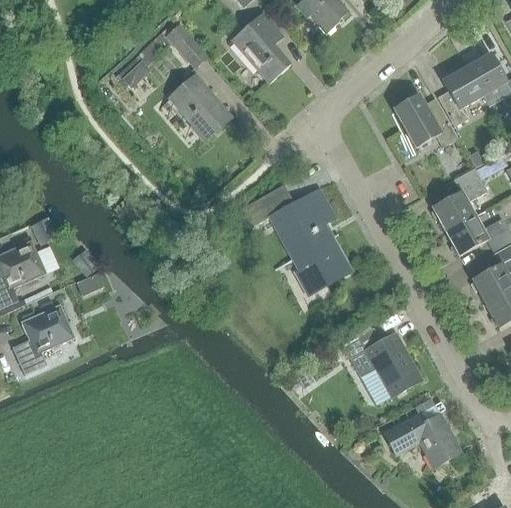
[(337,20),(348,11),(338,0),(299,0),(295,4),(307,17),(309,15),(325,33),(338,22),(337,20)]
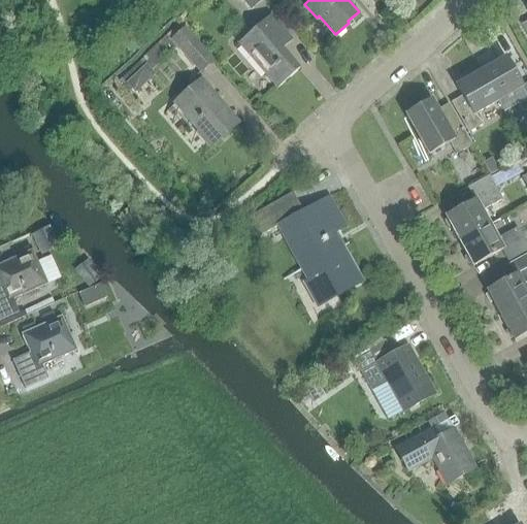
[(277,85),(299,66),(282,45),(292,37),(270,11),(238,39),(277,85)]
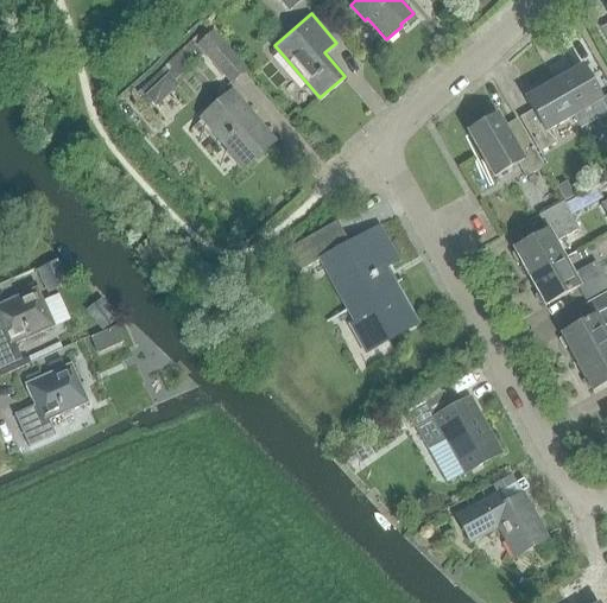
[(203,50),(231,81),(248,65),(215,29),(197,44),(198,44),(203,50)]
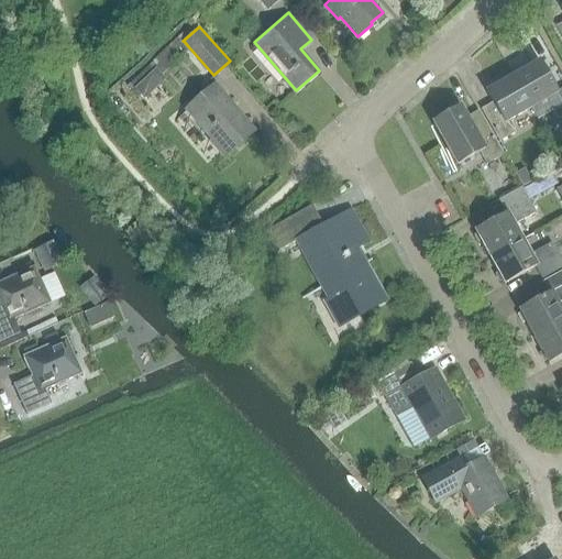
[(184,41),(156,67),(161,73),(188,46),(184,41)]
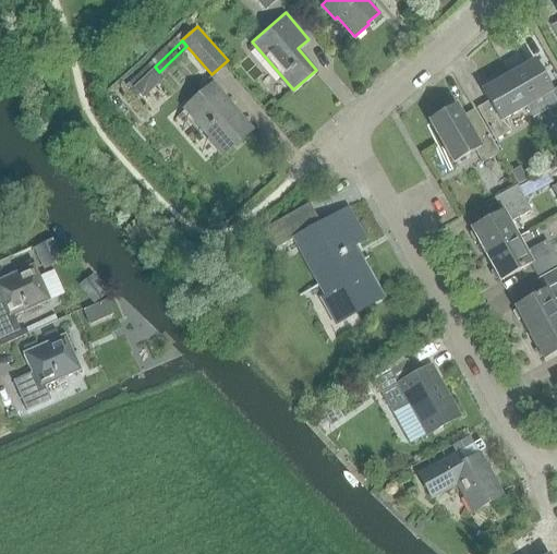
[(534,57),(508,72),(527,104),(542,95),(552,113),(556,110),(556,85),(553,87),(534,57)]
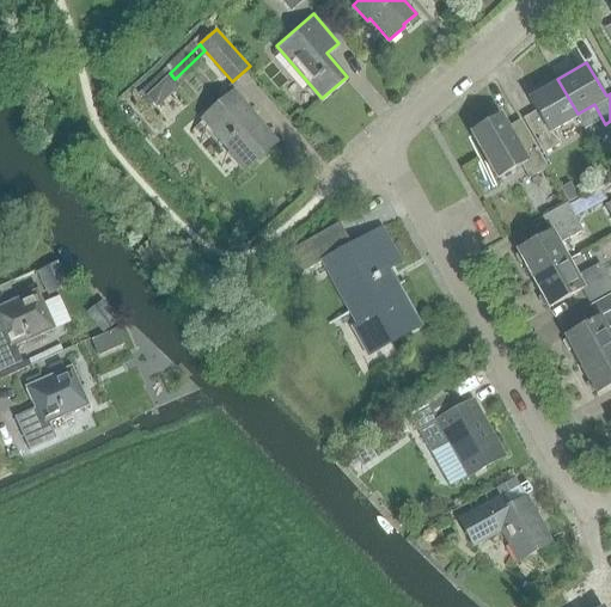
[(170,73),(147,94),(153,100),(158,105),(179,84),(175,79),(170,73)]
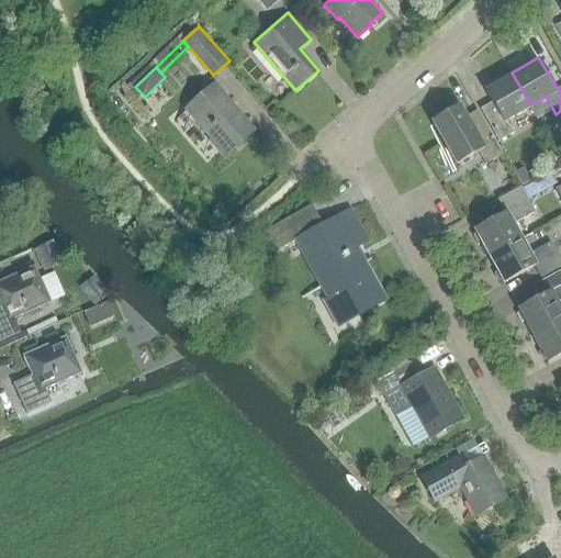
[(530,104),(512,73),(485,88),(492,99),(481,105),(500,137),(515,127),(509,116),(530,104)]
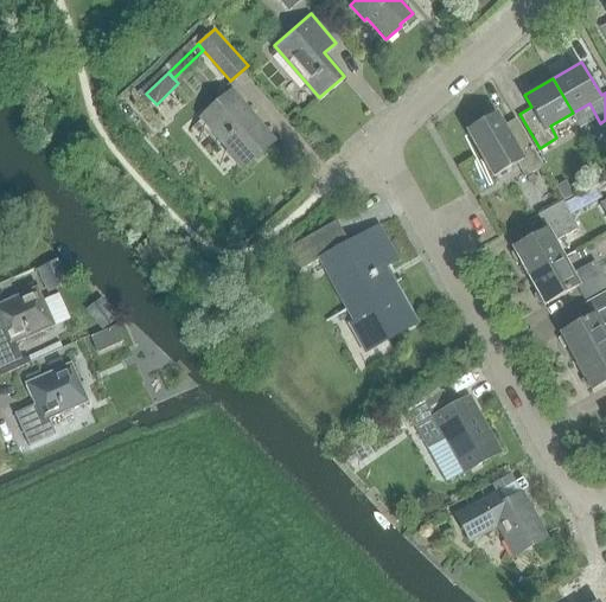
[(244,162),(273,138),(230,89),(202,114),(244,162)]
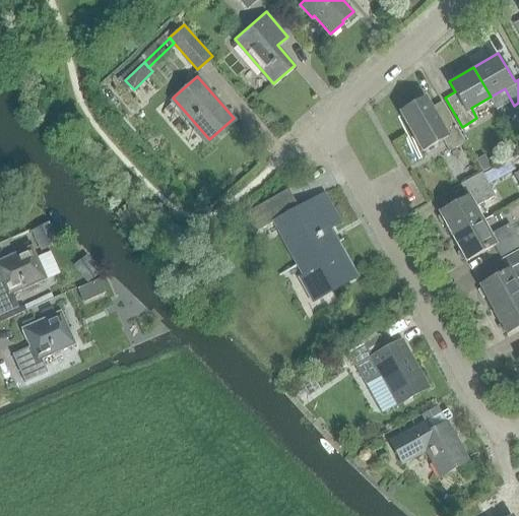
[(449,148),(464,139),(442,100),(431,106),(425,95),(399,110),(422,148),(443,137),(449,148)]
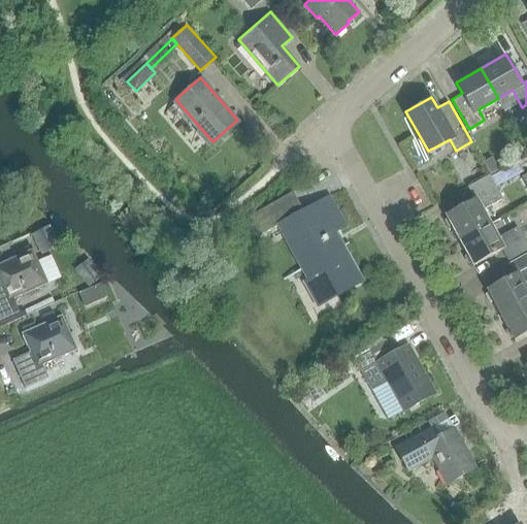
[(492,153),(483,158),(490,170),(498,165),(492,153)]
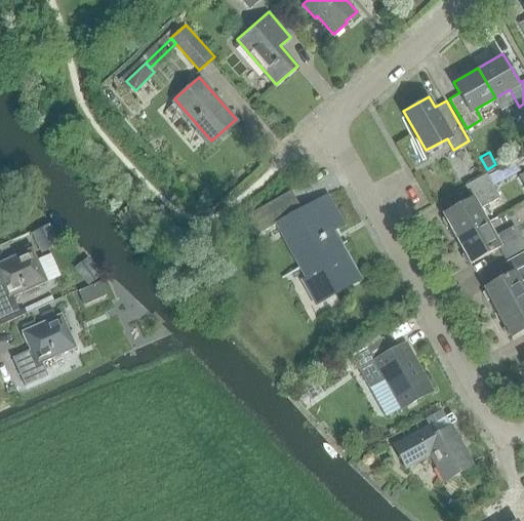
[(515,157),(499,165),(504,174),(519,166),(515,157)]
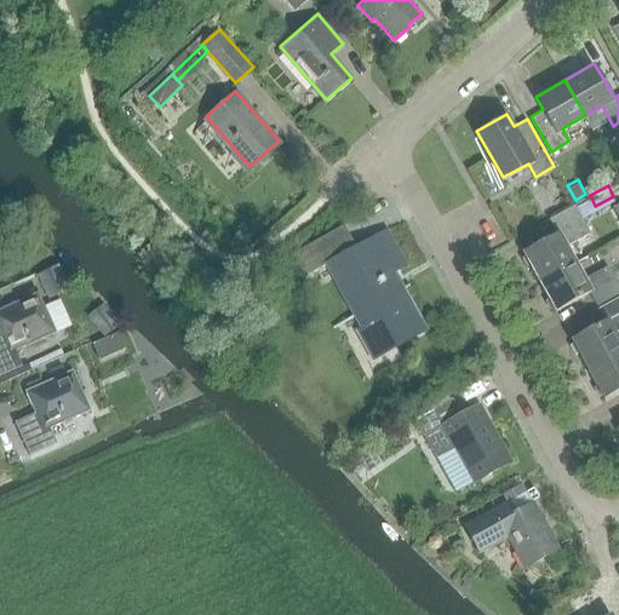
[(523,251),(539,280),(575,260),(566,243),(590,230),(574,202),(550,217),(557,231),(523,251)]
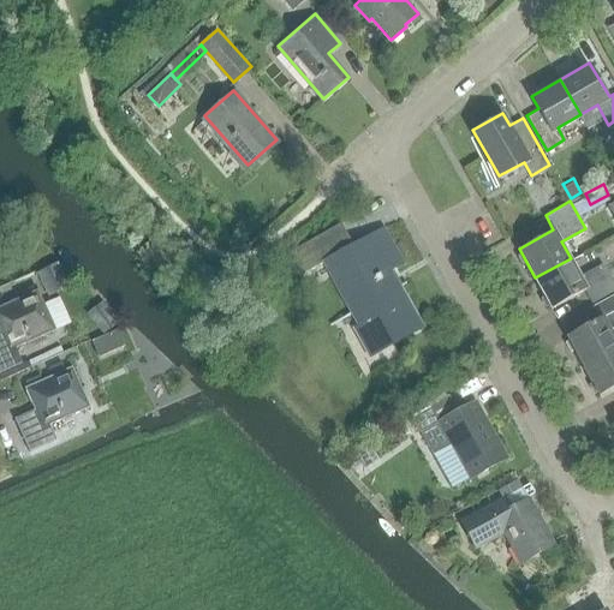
[(345,228),(293,257),(302,273),(322,261),(331,256),(365,318),(357,323),(353,326),(369,353),(407,333),(399,318),(415,310),(391,267),(403,259),(398,251),(393,241),(383,225),(352,243),(345,228)]
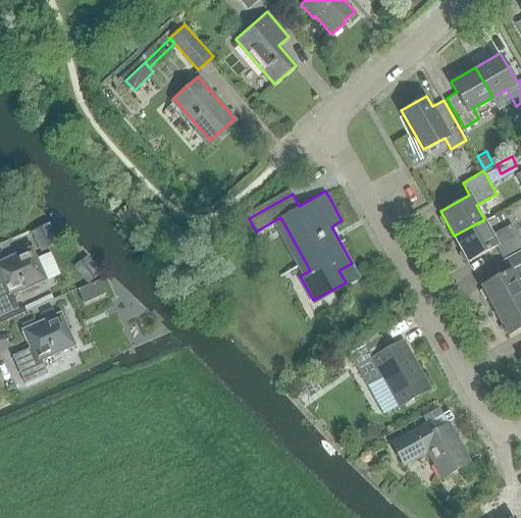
[(48,219),(33,227),(40,241),(55,234),(48,219)]
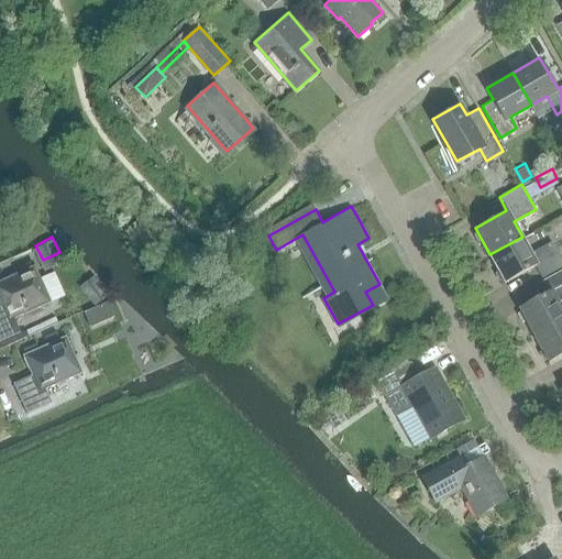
[(522,237),(489,254),(504,281),(536,263),(542,275),(561,264),(561,258),(552,240),(530,251),(522,237)]
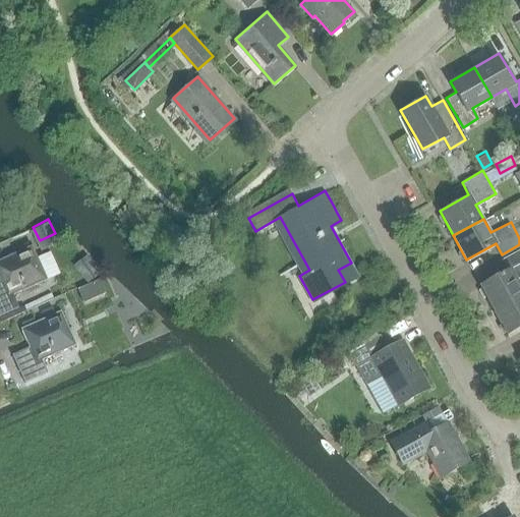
[(13,292),(47,277),(32,243),(0,256),(0,312),(18,305),(13,292)]
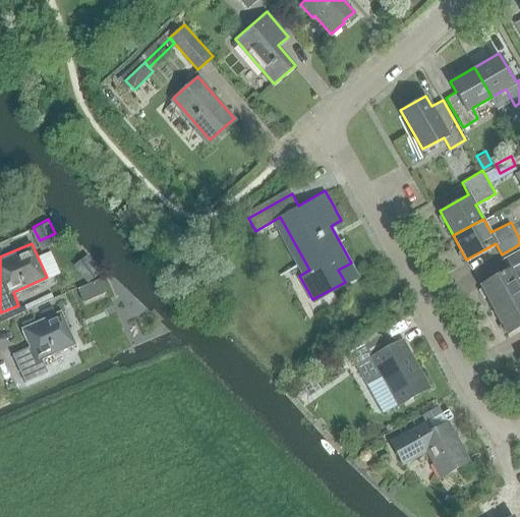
[(519,284),(516,277),(519,275),(519,247),(504,256),(509,268),(480,284),(494,308),(519,293),(519,284)]
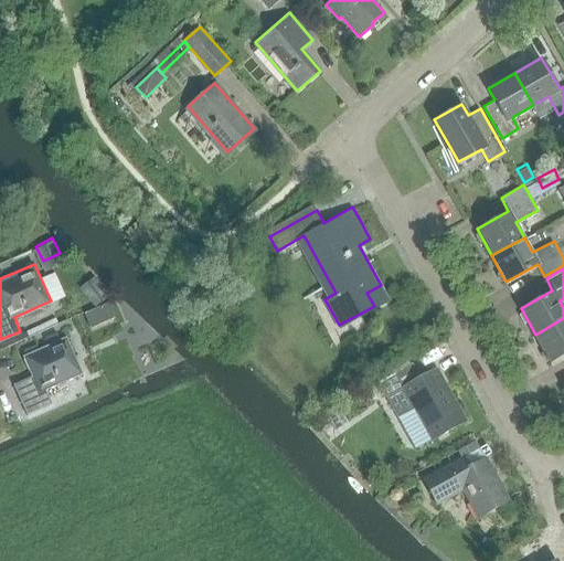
[(86,295),(95,306),(108,296),(99,284),(86,295)]
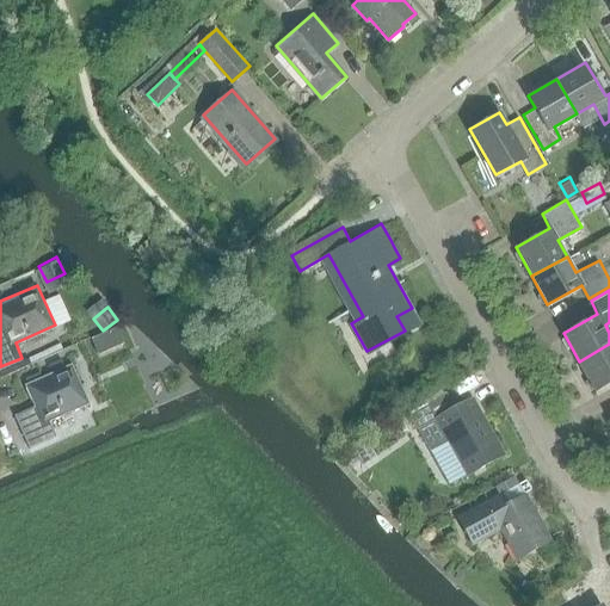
[(118,327),(92,338),(98,353),(124,341),(118,327)]
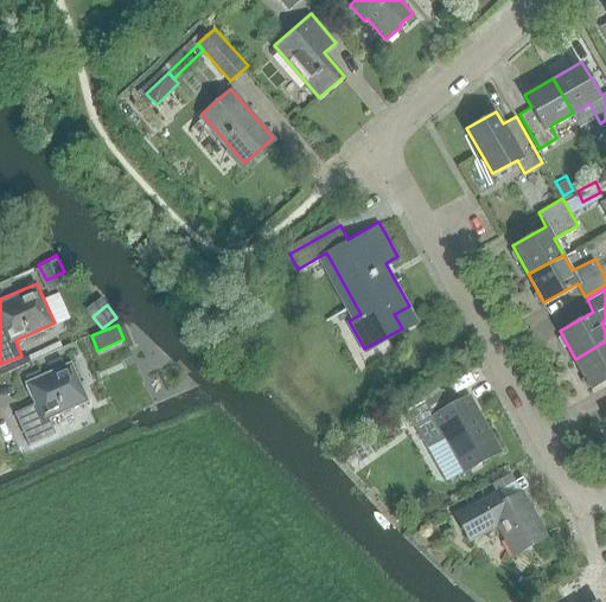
[(605,341),(575,359),(591,388),(605,379),(605,341)]
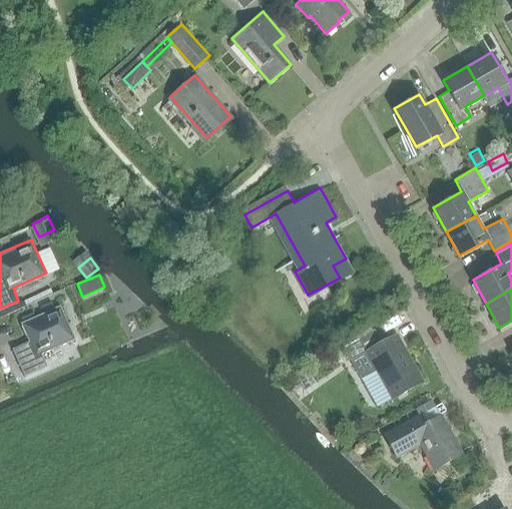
[(39,302),(42,311),(53,306),(50,298),(39,302)]
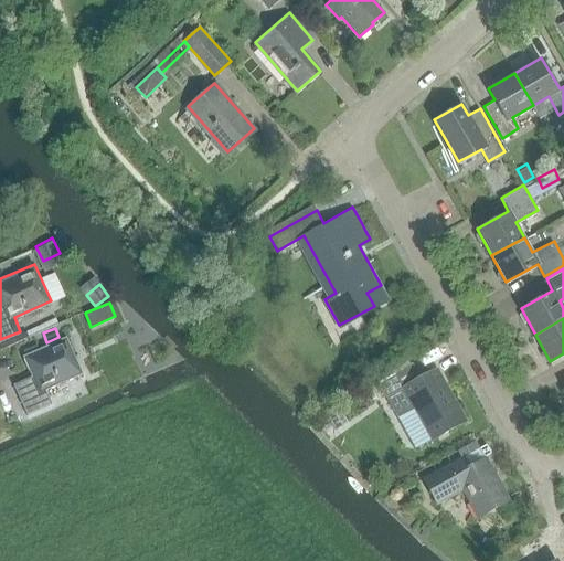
[(45,388),(83,371),(66,335),(22,353),(31,374),(13,382),(27,413),(52,402),(45,388)]
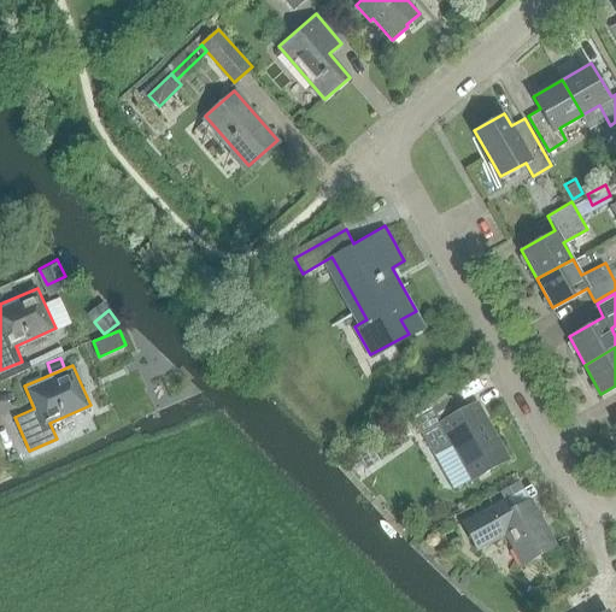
[(450,395),(414,416),(423,433),(433,451),(451,441),(471,477),(508,458),(476,401),(458,411),(450,395)]
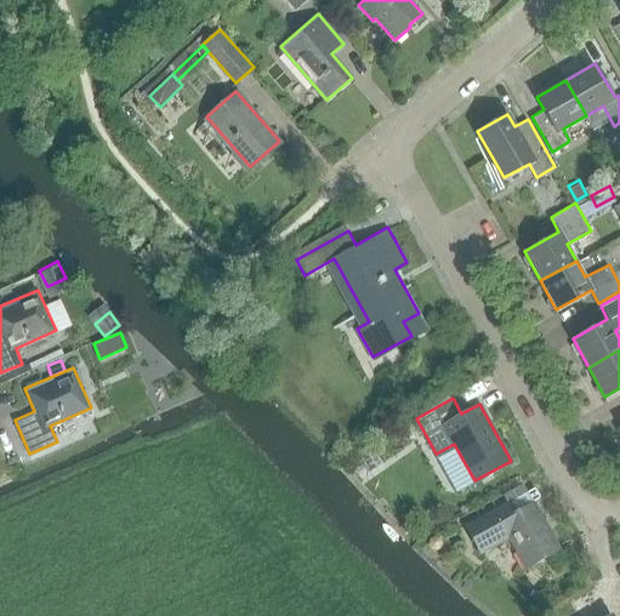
[(454,444),(436,454),(456,491),(475,480),(454,444)]
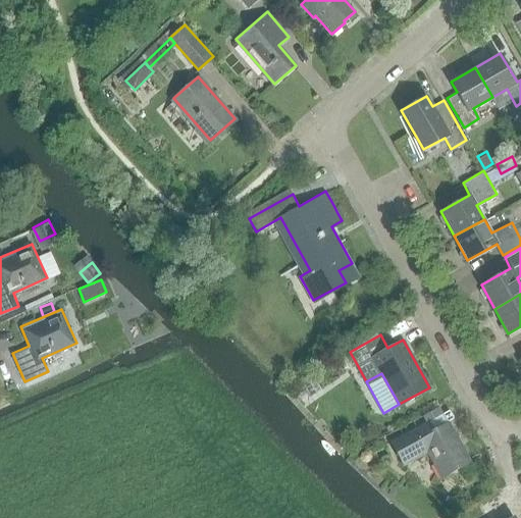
[(441,476),(470,460),(449,421),(430,431),(425,421),(392,441),(404,463),(427,450),(441,476)]
